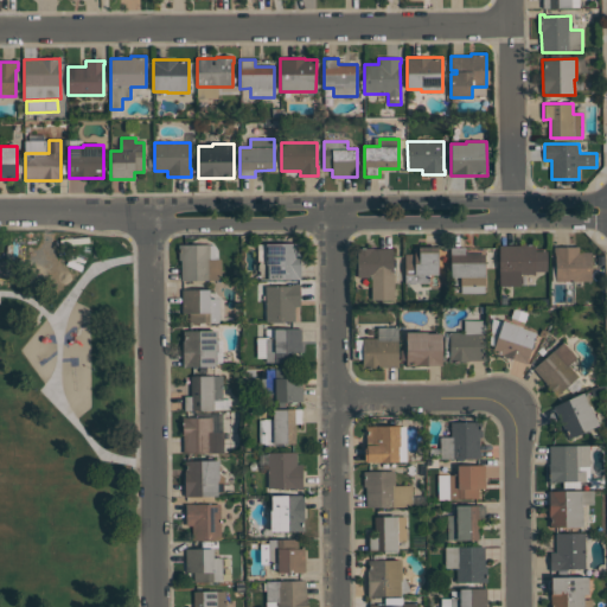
[(301,279),(268,280),(268,264),(266,264),(266,243),(299,243),(299,254),(300,254),(301,279)]
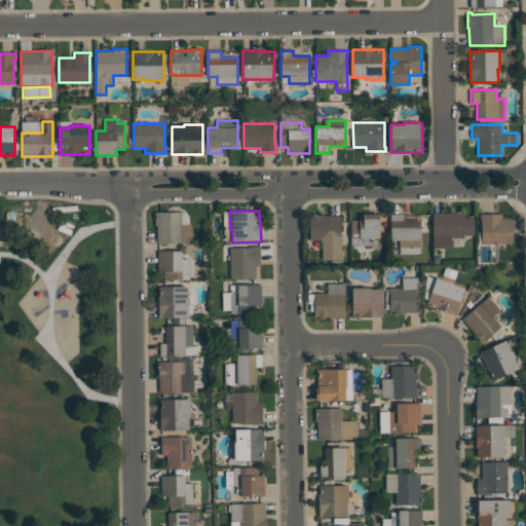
[(157,243),(157,225),(155,225),(155,212),(182,212),(182,242),(157,243)]
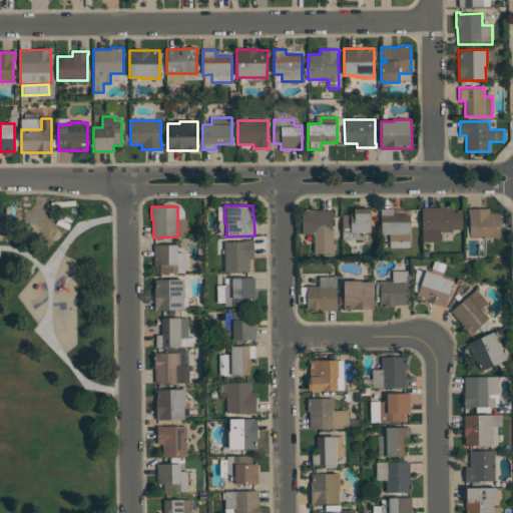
[(462,228),(452,228),(452,231),(440,231),(440,240),(422,241),(422,207),(452,206),(452,211),(462,211),(462,228)]
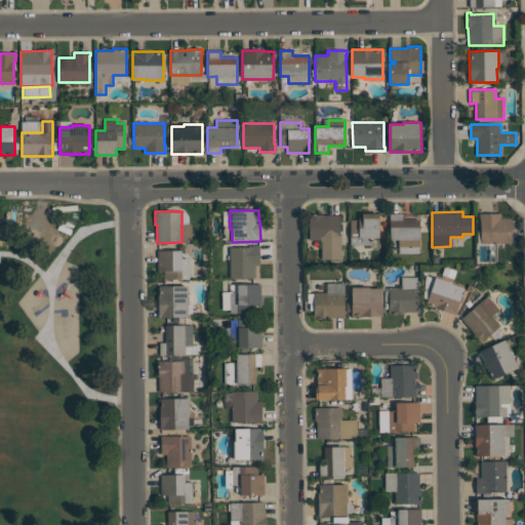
[(351,245),(351,219),(358,219),(358,213),(378,213),(378,237),(371,237),(371,245),(351,245)]
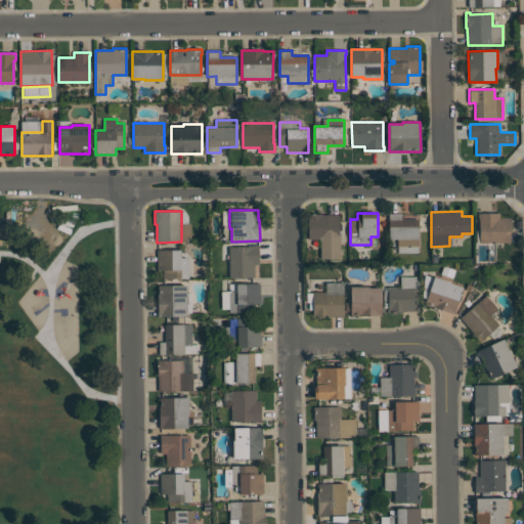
[(419,247),(397,247),(397,238),(389,238),(389,213),(401,213),(401,221),(419,220),(419,247)]
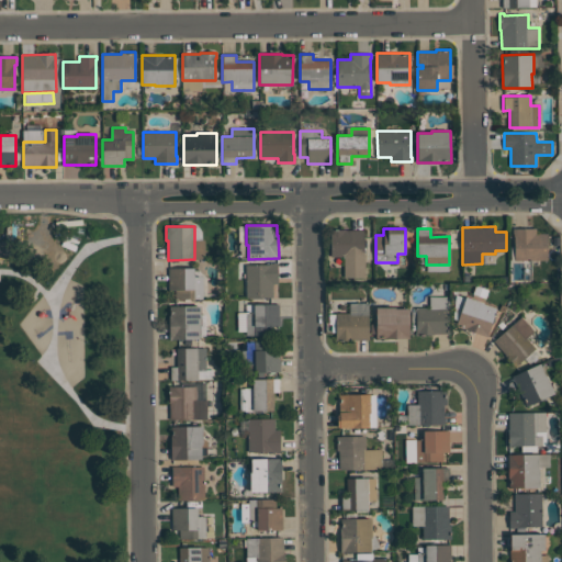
[(548,260),(514,260),(514,233),(513,233),(513,228),(536,228),(536,234),(547,234),(548,260)]
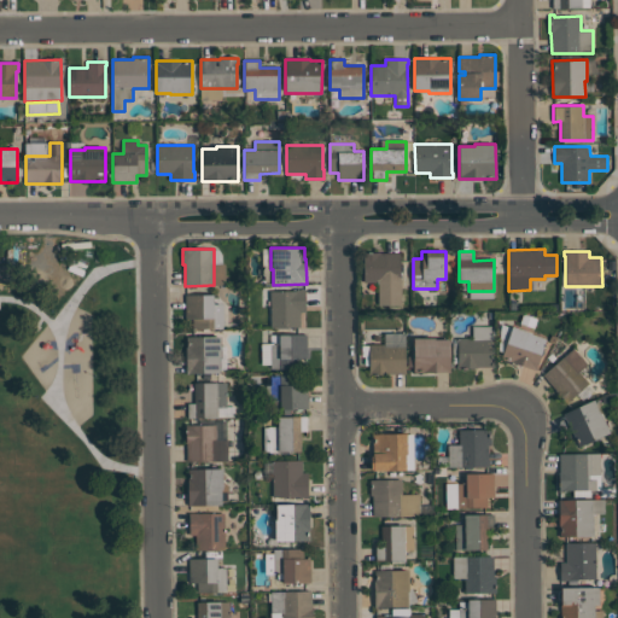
[(363,281),(363,254),(400,252),(400,292),(379,292),(378,281),(363,281)]
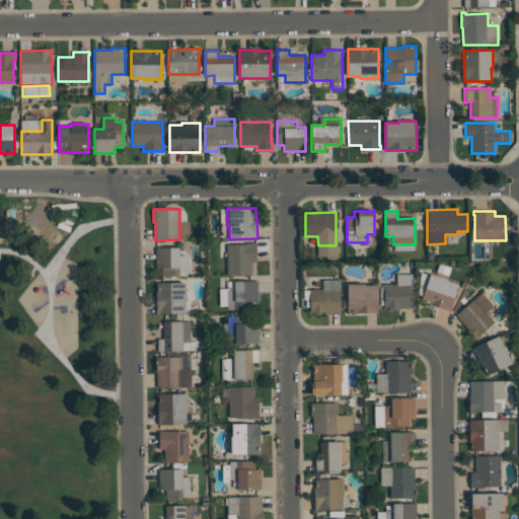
[(256,242),(256,262),(251,262),(251,275),(227,275),(227,244),(251,243),(251,242),(256,242)]
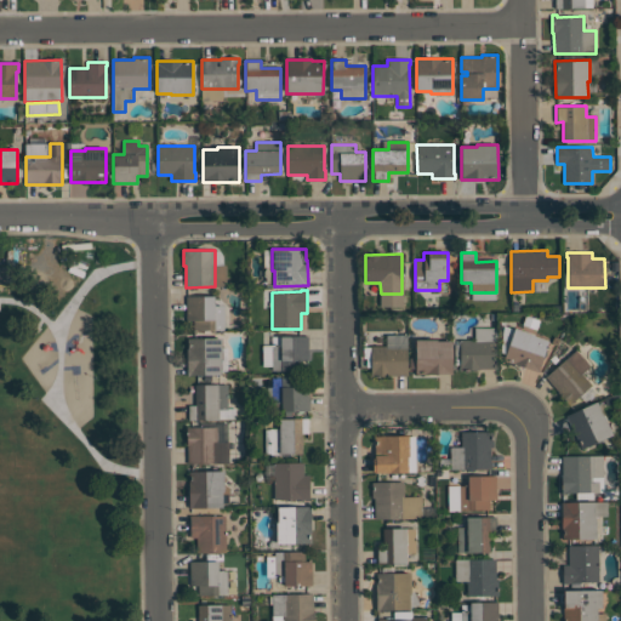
[(194,320),(186,320),(186,296),(215,296),(215,306),(224,306),(224,330),(194,330),(194,320)]
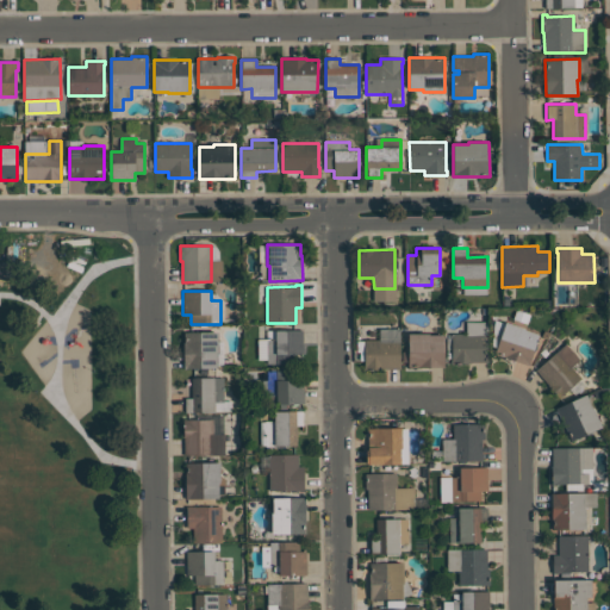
[(495,353),(505,322),(526,328),(524,330),(539,335),(529,365),(495,353)]
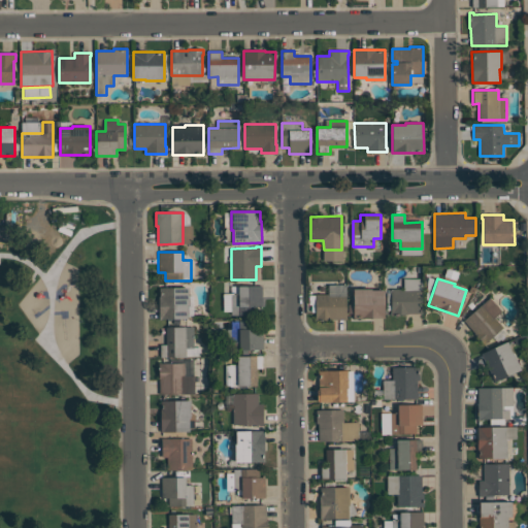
[(328,294),(328,284),(347,284),(347,319),(316,319),(316,294),(328,294)]
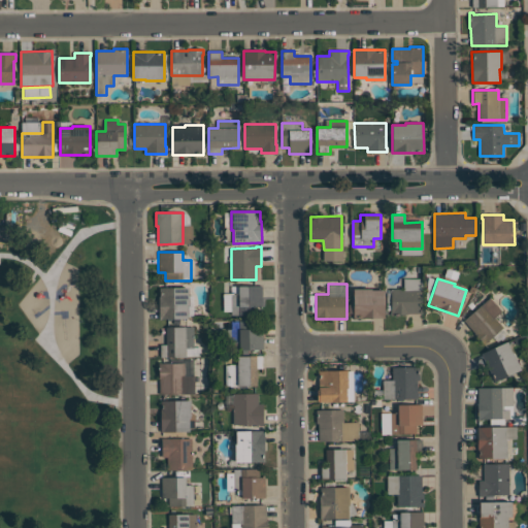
[(231,294),(238,294),(238,286),(262,286),(262,315),(231,315),(231,294)]
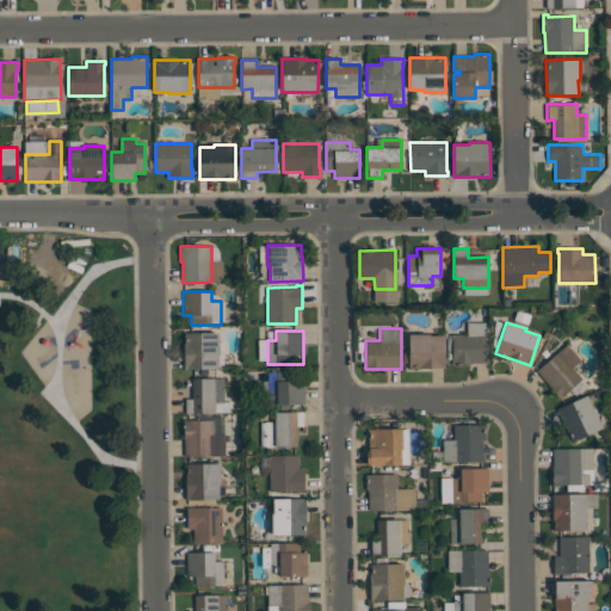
[(184,369),(184,344),(185,344),(184,333),(218,333),(218,355),(217,355),(217,369),(184,369)]
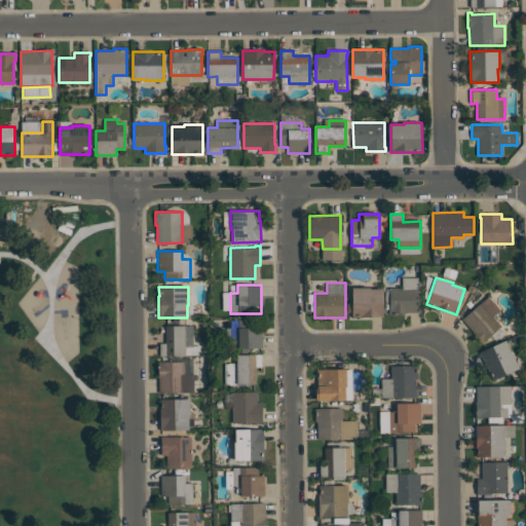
[(352,316),(351,288),(370,288),(370,289),(382,289),(383,316),(352,316)]
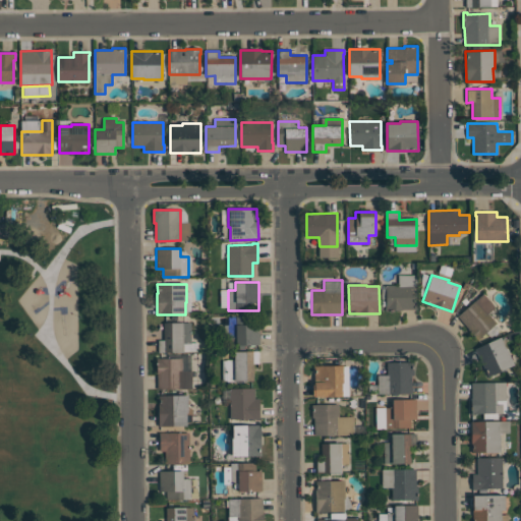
[(417,285),(417,309),(386,309),(386,285),(417,285)]
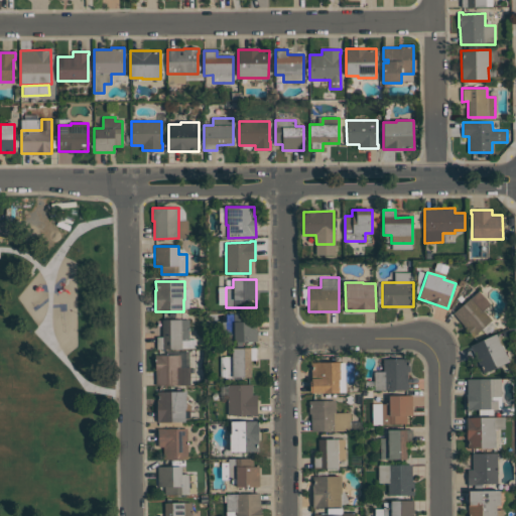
[(473,336),(453,313),(478,290),(491,303),(483,310),(491,319),(473,336)]
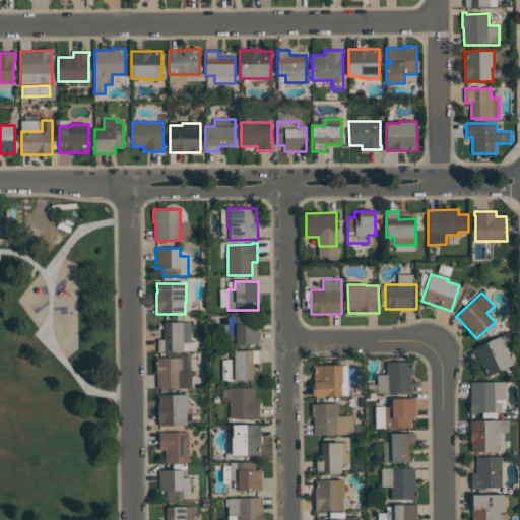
[(190,322),(190,342),(183,342),(183,351),(158,351),(158,339),(164,339),(164,322),(190,322)]
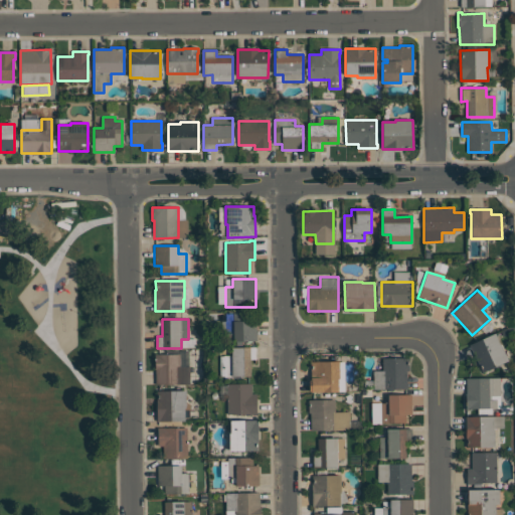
[(256,341),(233,341),(233,321),(256,321),(256,341)]
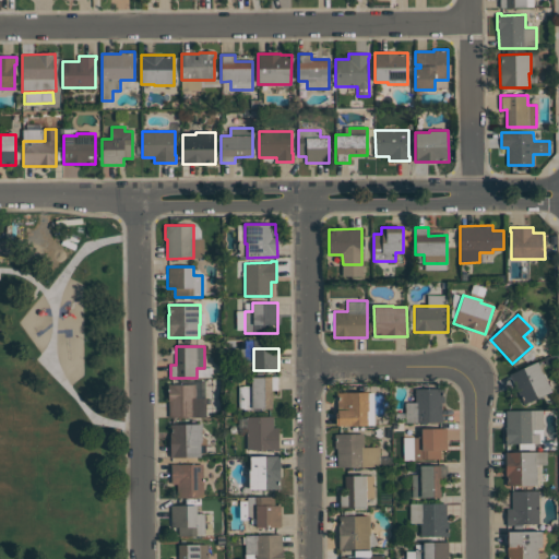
[(523,404),(510,373),(537,361),(543,373),(544,373),(551,391),(523,404)]
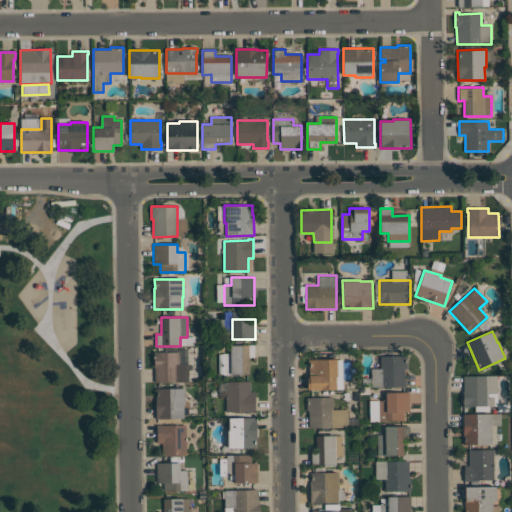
[(223,374),(223,354),(230,353),(230,345),(255,345),(255,357),(249,357),(249,374),(223,374)]
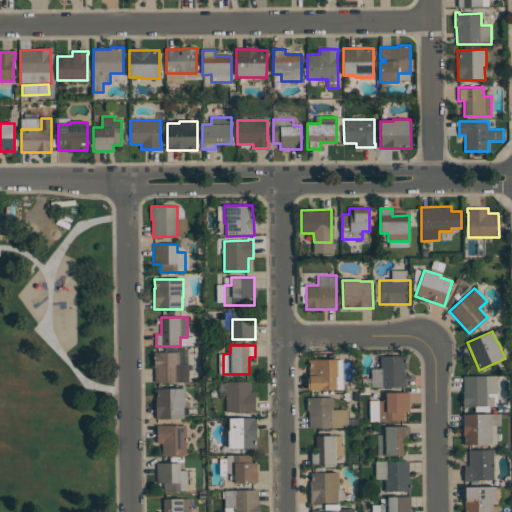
[(189,382),(155,382),(155,368),(154,368),(154,352),(179,352),(179,364),(189,364),(189,382)]
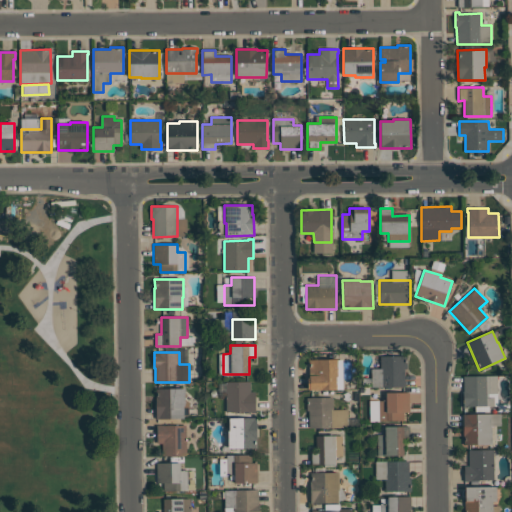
[(406,355),(406,369),(404,369),(404,386),(371,387),(371,368),(380,368),(380,356),(406,355)]
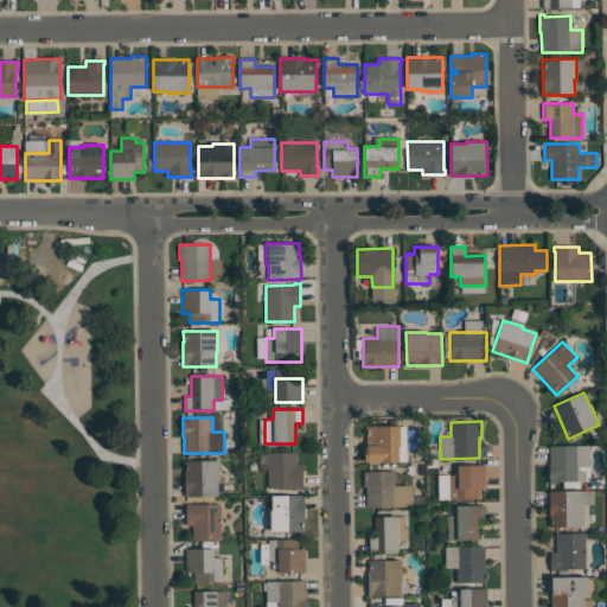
[(400,426),(401,447),(398,447),(398,461),(366,462),(366,461),(365,461),(365,447),(366,447),(366,426),(400,426)]
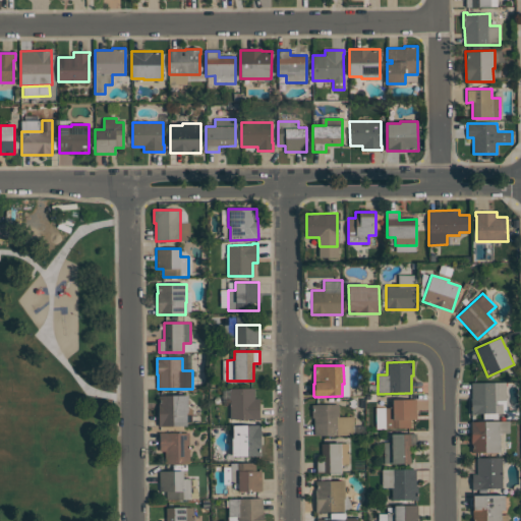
[(506,382),(507,400),(497,401),(497,403),(503,403),(503,413),(472,413),(471,383),(506,382)]
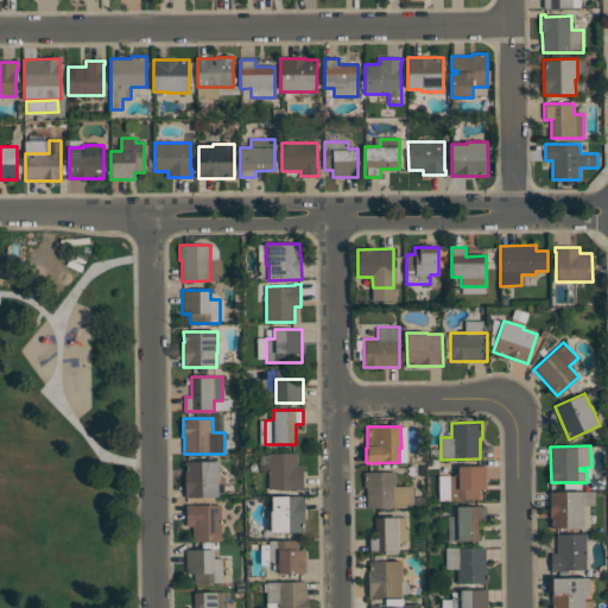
[(267,453),(297,453),(298,464),(303,464),(303,491),(291,491),(291,489),(268,489),(267,453)]
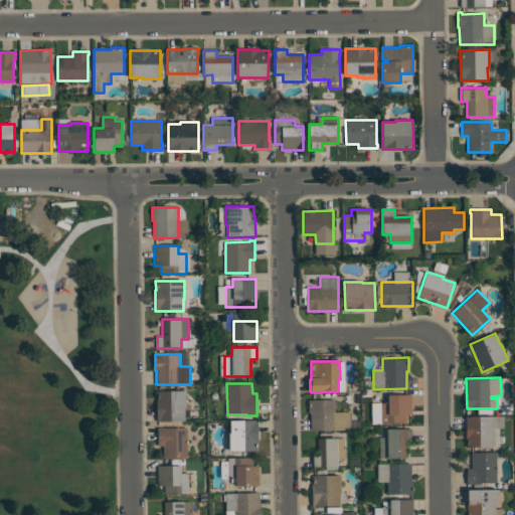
[(157,420),(157,390),(185,390),(186,407),(184,407),(184,420),(157,420)]
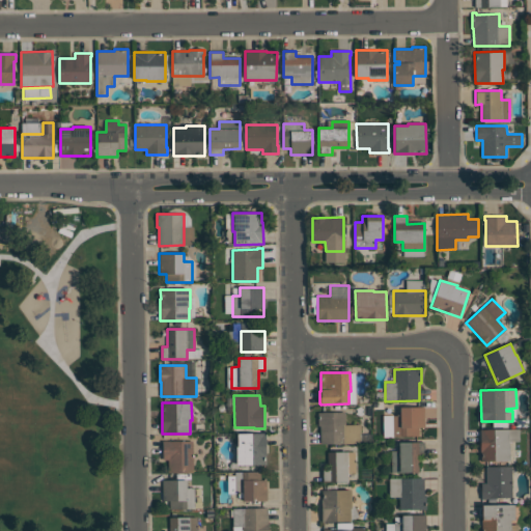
[(393,436),(392,416),(399,416),(399,407),(424,407),(424,427),(419,427),(419,436),(393,436)]
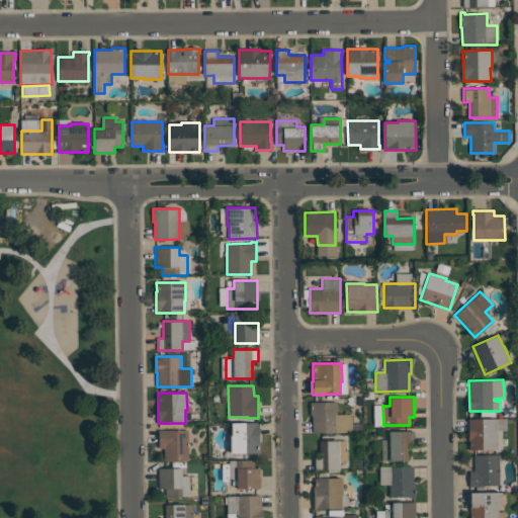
[(337,402),(337,414),(351,414),(351,432),(313,433),(313,415),(311,415),(310,402),(337,402)]
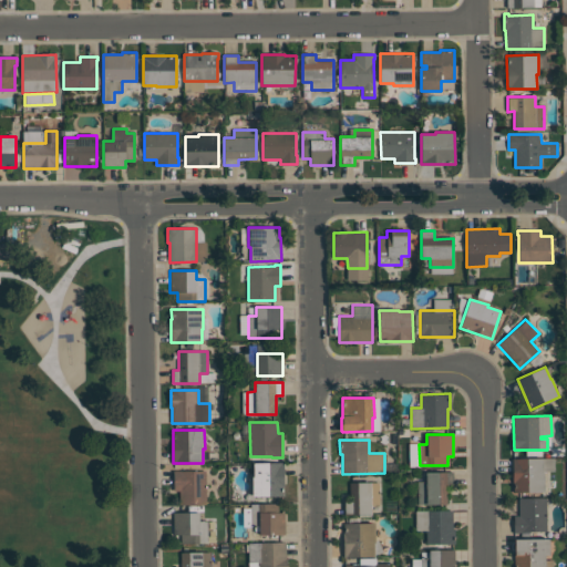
[(555,472),(544,472),(544,492),(513,492),(513,459),(555,457),(555,472)]
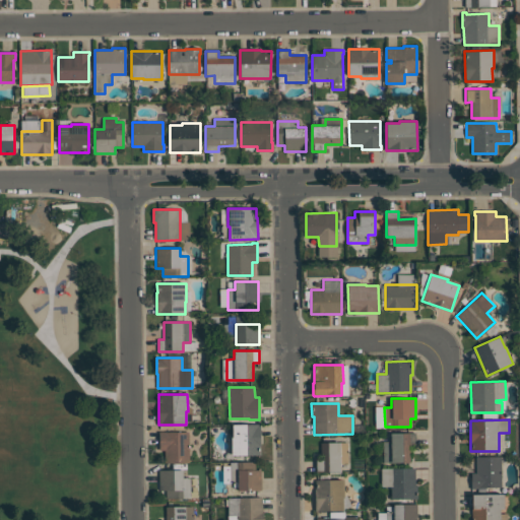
[(260,425),(260,455),(232,455),(232,437),(233,437),(233,425),(260,425)]
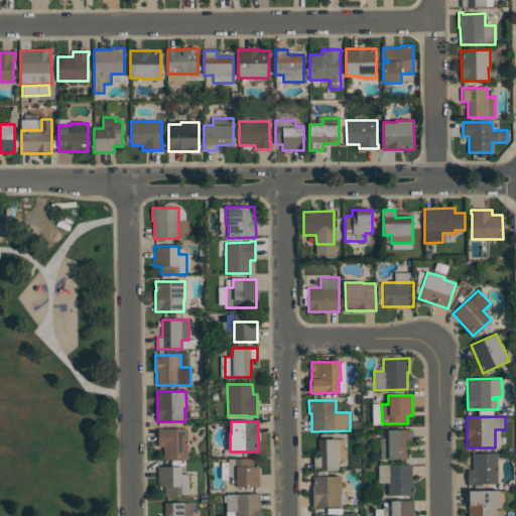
[(187,459),(163,459),(163,446),(158,446),(158,428),(187,428),(187,459)]
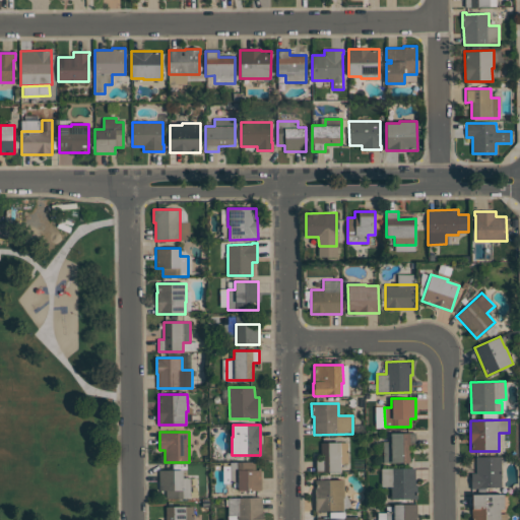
[(383,462),(383,442),(390,442),(390,433),(415,433),(415,445),(410,445),(410,462),(383,462)]
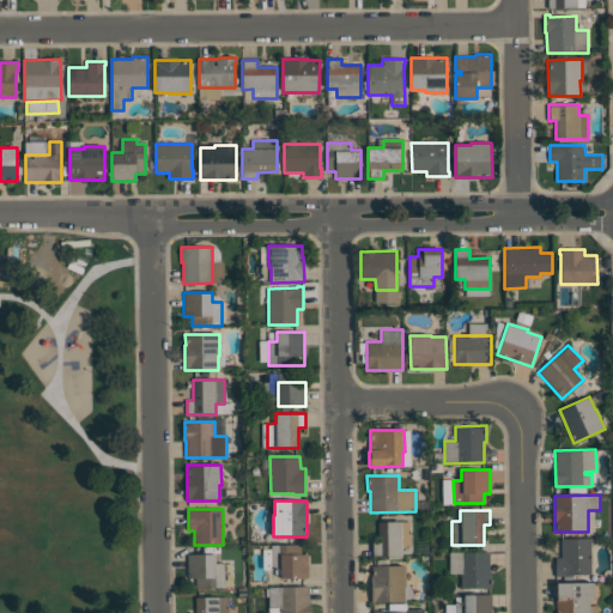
[(401,556),(371,557),(371,536),(378,536),(378,521),(410,521),(411,546),(401,546),(401,556)]
